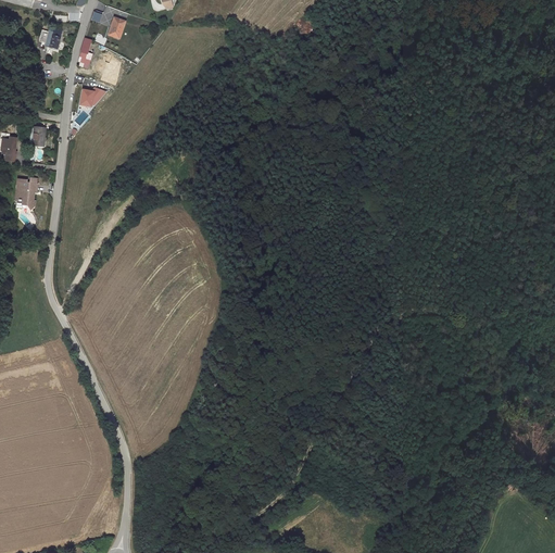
[(126,19),(114,13),(108,30),(121,36),(126,19)]
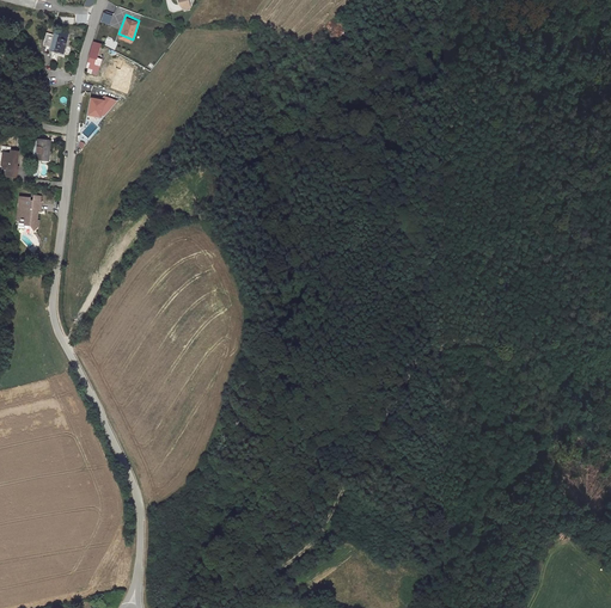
[(49,49),(53,34),(44,31),(42,47),(49,49)]
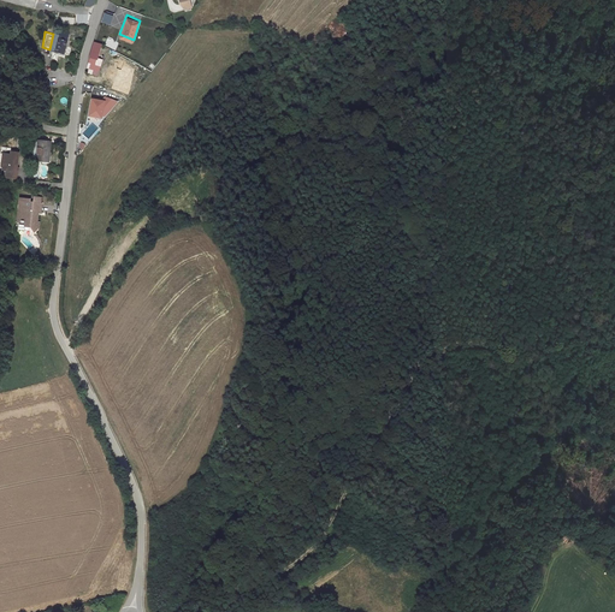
[(48,52),(54,53),(59,35),(53,34),(49,49),(48,52)]
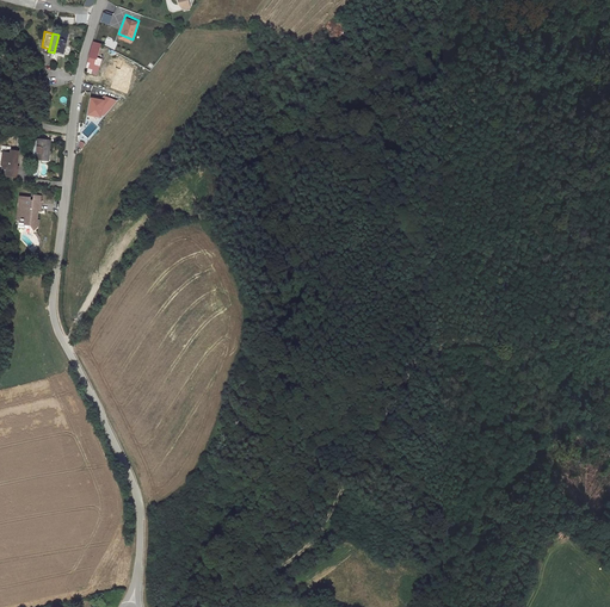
[(68,36),(59,35),(54,53),(63,55),(68,36)]
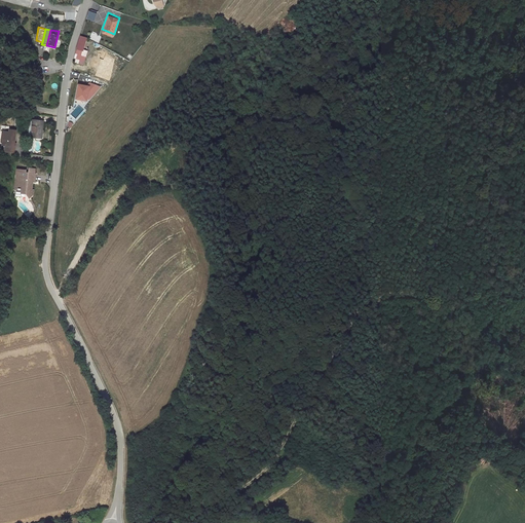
[(83,48),(86,36),(80,34),(78,42),(77,46),(83,48)]
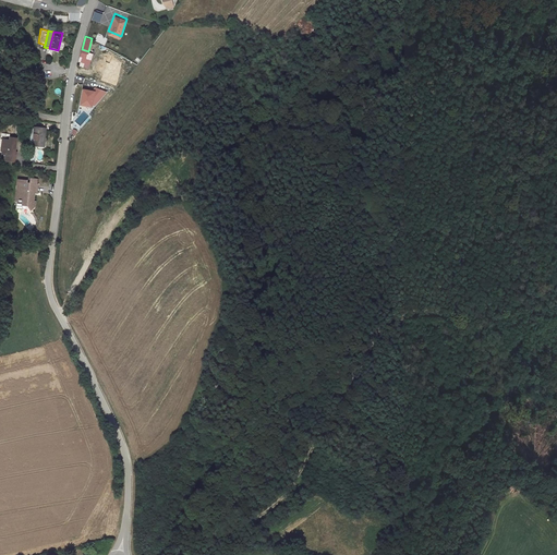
[(88,51),(82,49),(80,62),(88,64),(92,52),(88,51)]
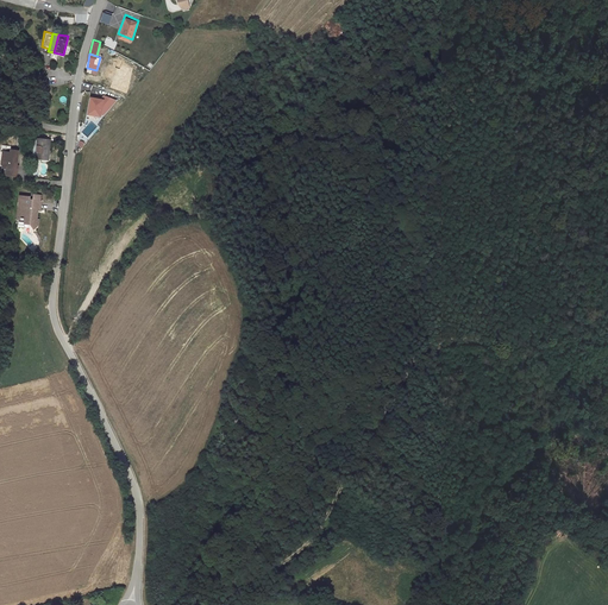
[(125,95),(137,82),(129,74),(117,87),(125,95)]
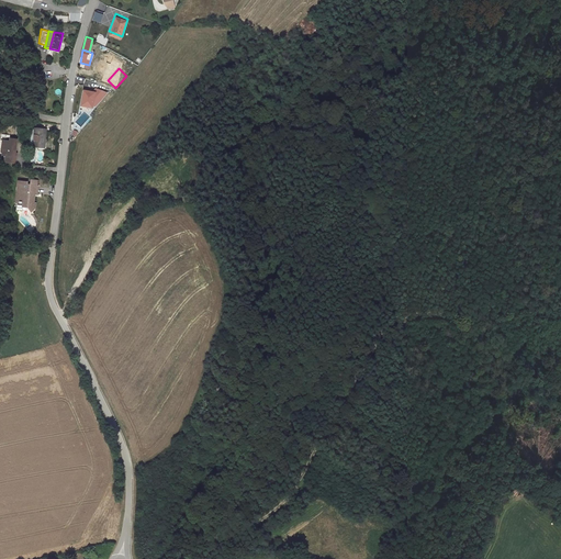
[(93,103),(93,100),(96,102),(107,89),(96,85),(93,87),(83,86),(81,101),(93,103)]
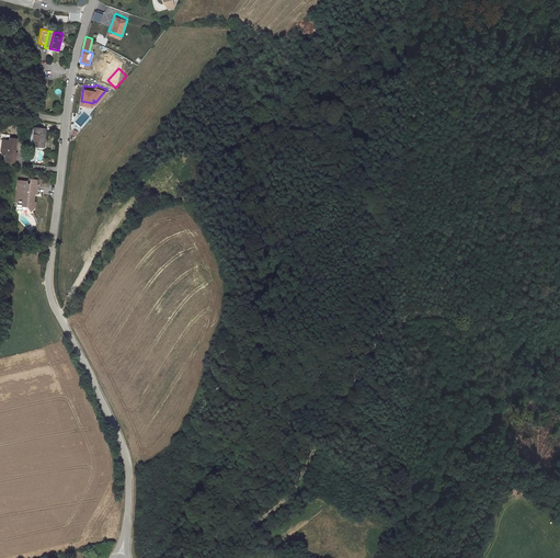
[(46,127),(31,127),(30,143),(44,144),(46,127)]
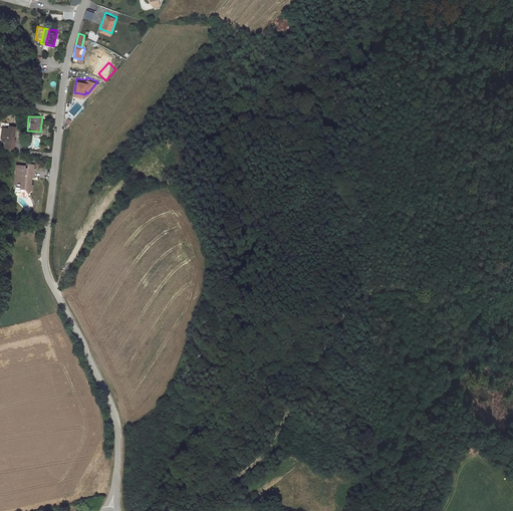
[(10,126),(4,125),(1,145),(2,145),(1,152),(4,153),(5,151),(13,153),(14,144),(11,143),(11,140),(13,140),(13,138),(12,137),(12,136),(14,136),(15,130),(9,129),(10,126)]
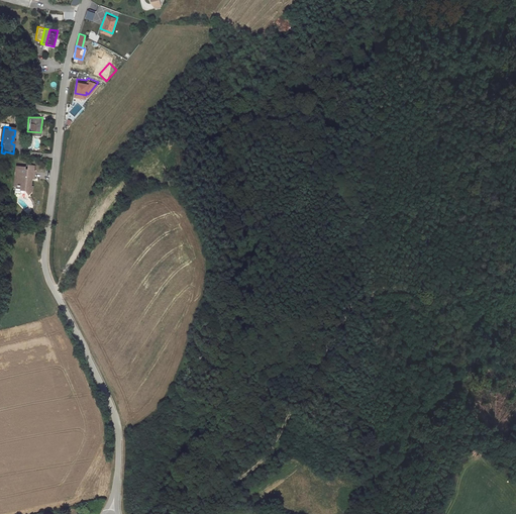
[(23,171),(16,172),(16,188),(20,188),(20,192),(30,193),(31,184),(28,184),(28,180),(32,180),(32,175),(30,174),(31,169),(24,169),(24,173),(23,173),(23,171)]
